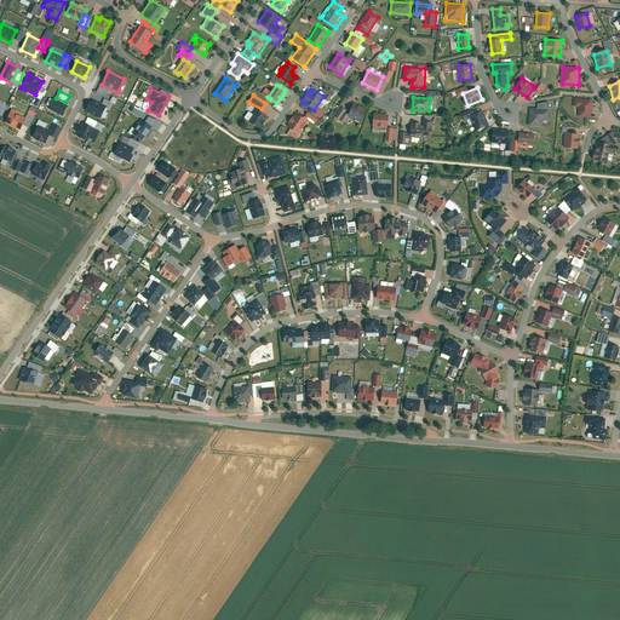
[(593,99),(573,98),(573,107),(580,108),(579,116),(592,118),(593,99)]
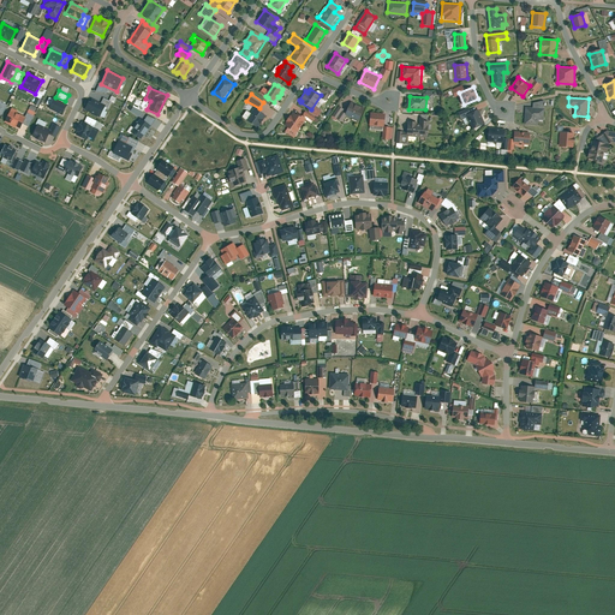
[(101,105),(105,107),(108,108),(111,102),(103,99),(101,105)]
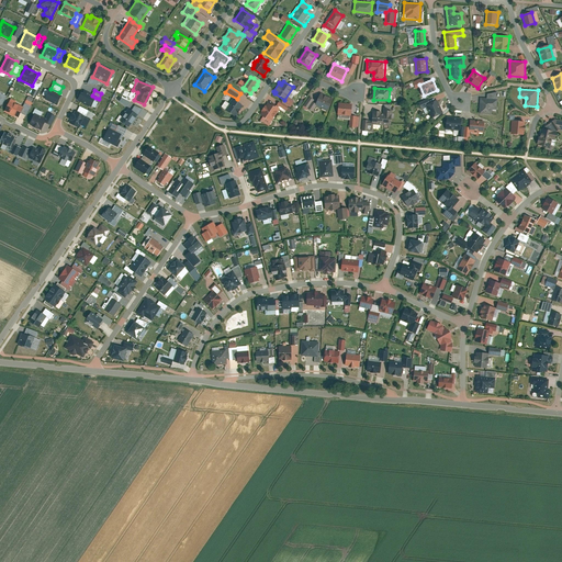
[(130,107),(135,94),(126,90),(121,103),(130,107)]
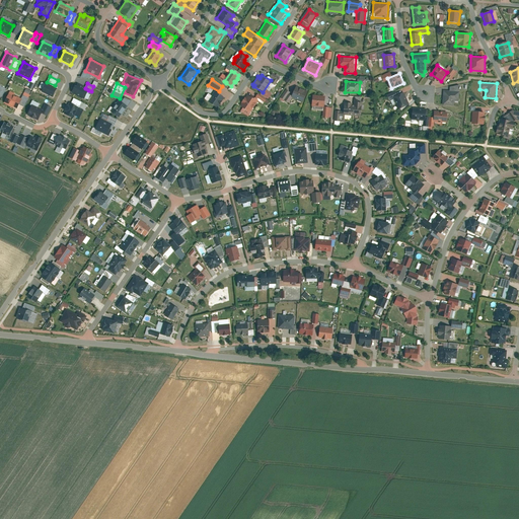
[(46,84),(42,92),(52,97),(56,89),(46,84)]
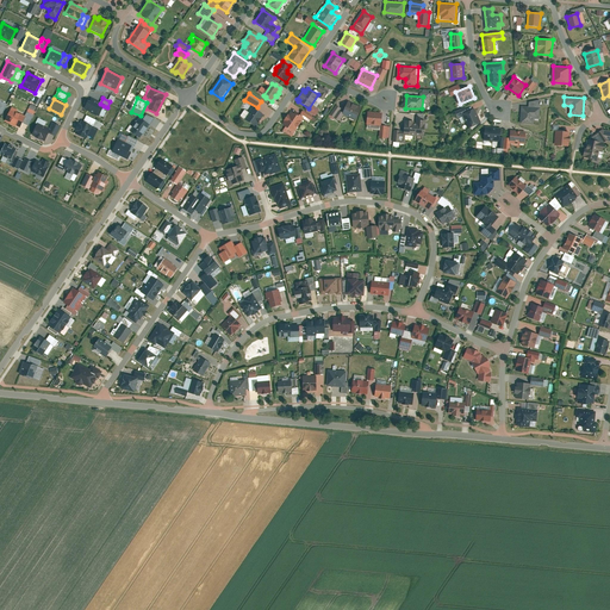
[(89,99),(83,110),(99,117),(104,106),(100,104),(89,99)]
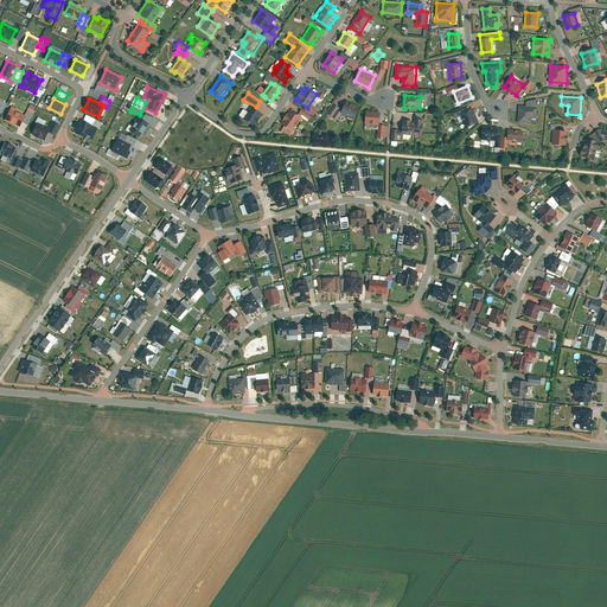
[(359,107),(347,101),(342,113),(355,119),(359,107)]
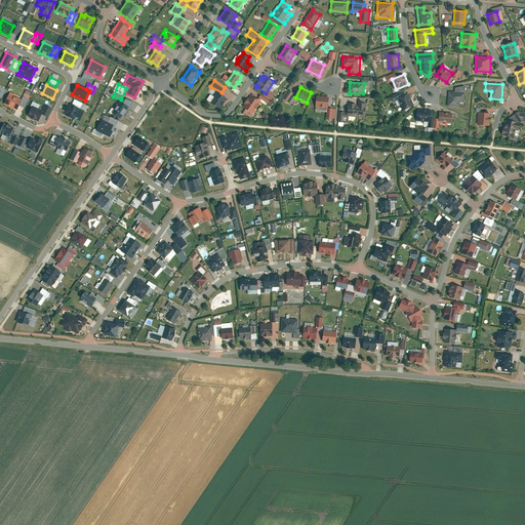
[(467,92),(450,90),(448,104),(460,105),(460,101),(465,102),(467,92)]
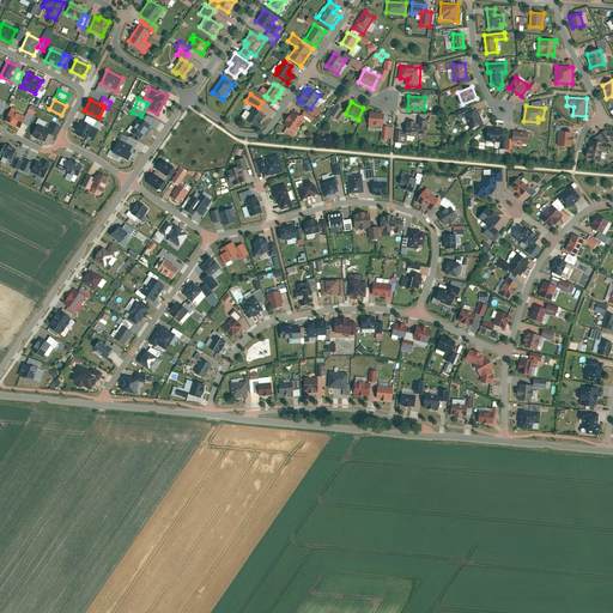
[(11,108),(5,122),(19,129),(25,117),(17,114),(18,111),(11,108)]
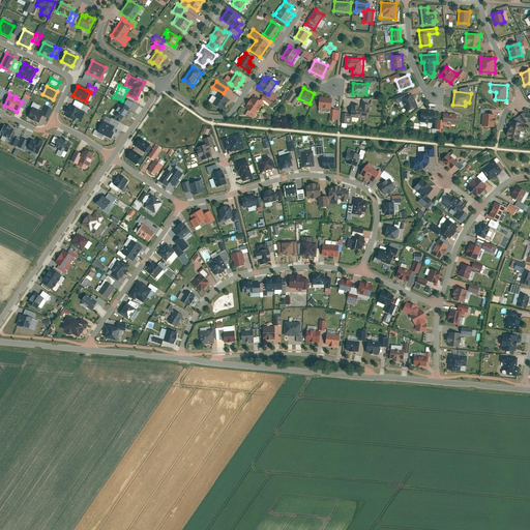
[(222,93),(213,105),(222,110),(225,105),(226,106),(228,102),(227,101),(229,98),(222,93)]
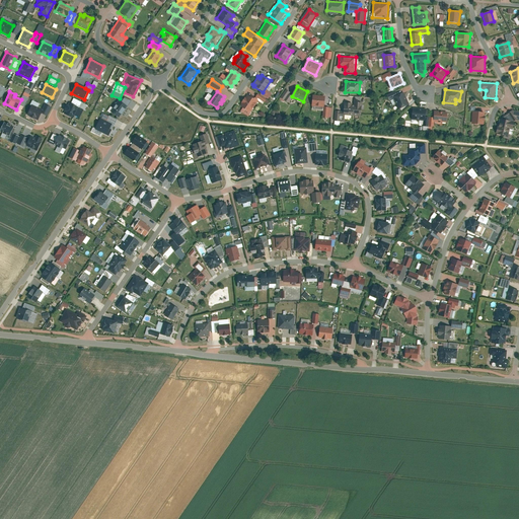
[(403,92),(394,96),(399,107),(408,103),(403,92)]
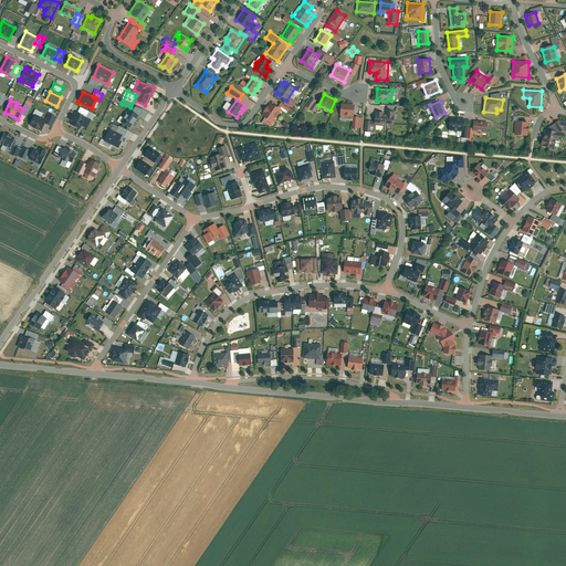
[(279,107),(270,102),(261,115),(264,117),(262,121),(270,126),(283,107),(289,111),(291,108),(282,102),(279,107)]
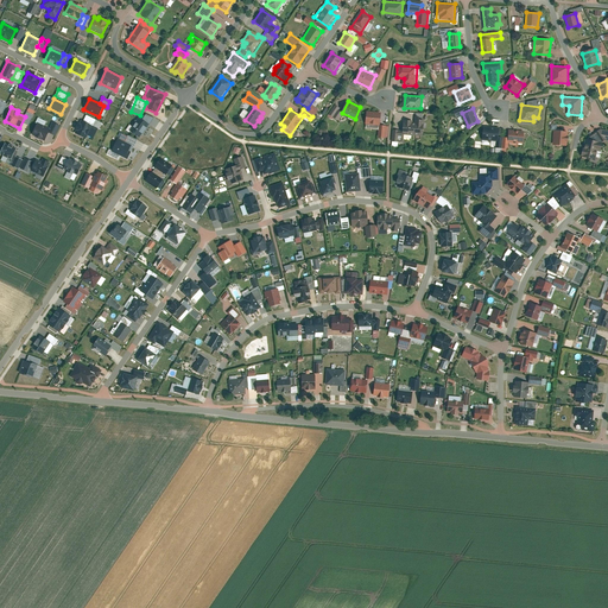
[(381,113),(367,112),(366,125),(380,125),(381,113)]
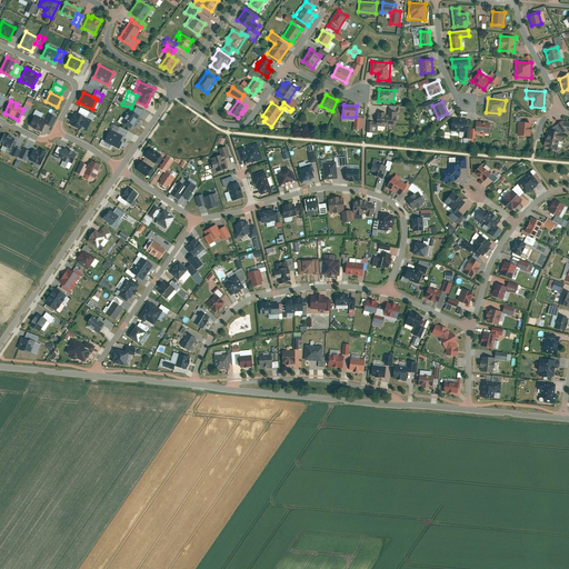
[(78,115),(86,119),(89,112),(80,108),(78,115)]
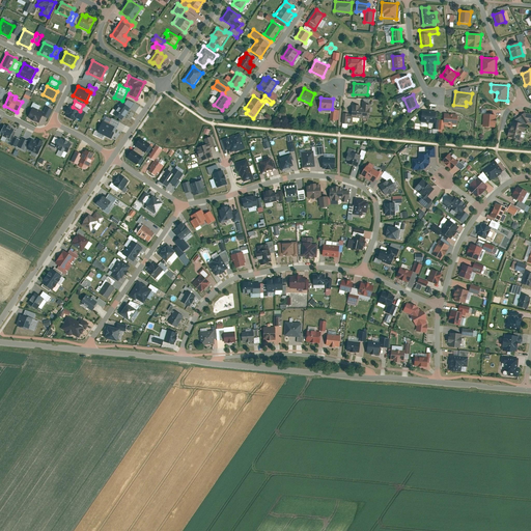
[(129,107),(123,103),(115,114),(121,118),(129,107)]
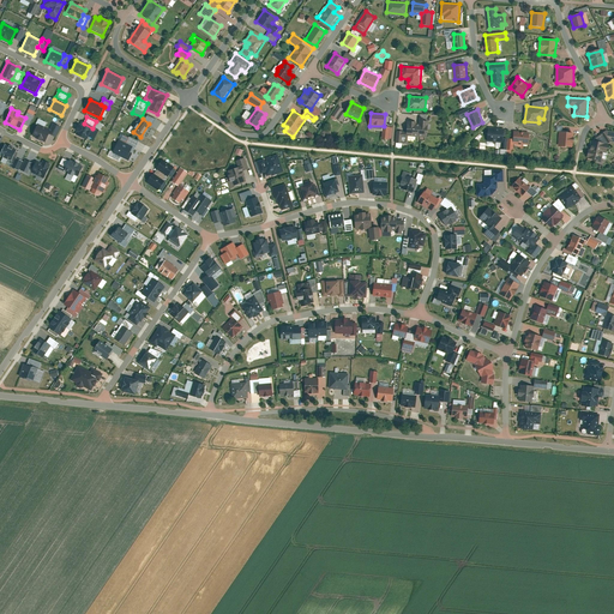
[(427,122),(409,121),(408,136),(426,137),(427,122)]
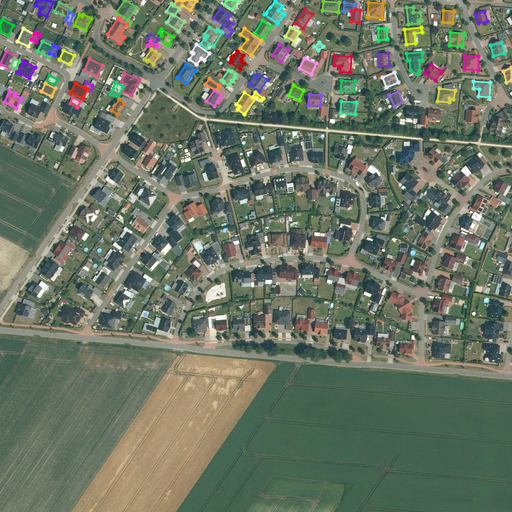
[(68,102),(63,113),(72,117),(77,107),(70,103),(68,102)]
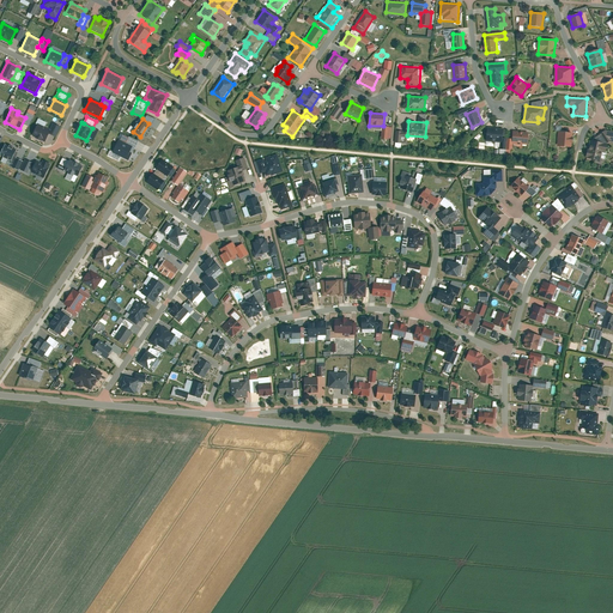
[(37,125),(31,137),(44,143),(49,134),(50,131),(37,125)]
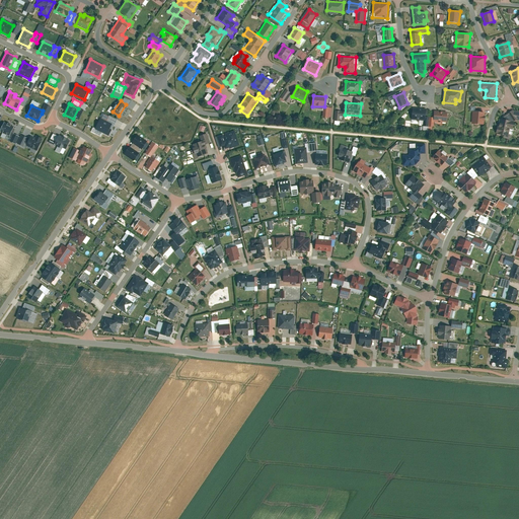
[(43,110),(42,114),(47,117),(51,107),(45,105),(43,110)]
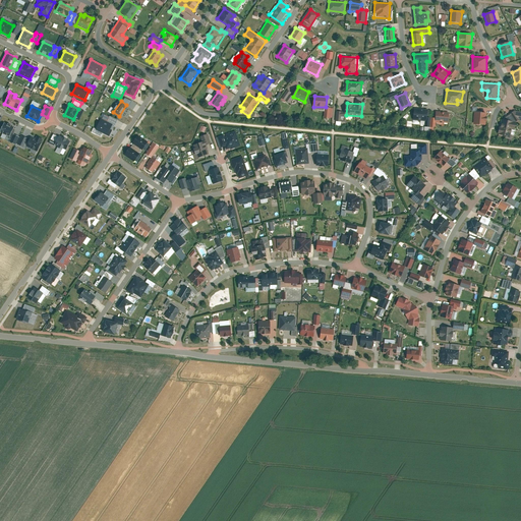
[(427,109),(414,108),(413,119),(426,120),(427,109)]
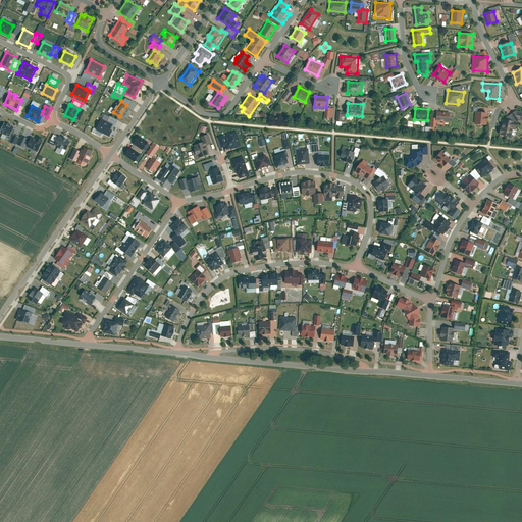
[(450,112),(437,110),(436,120),(449,121),(450,112)]
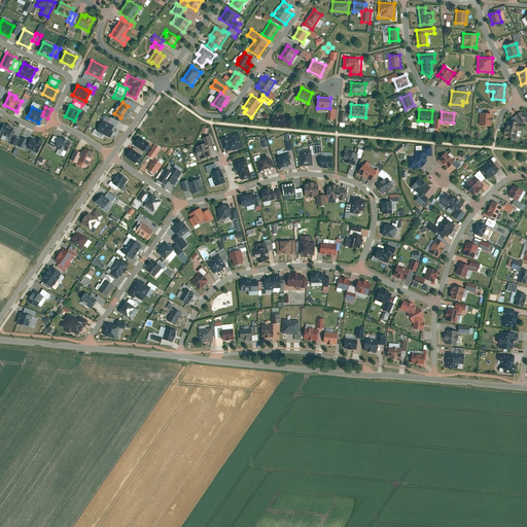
[(492,114),(479,113),(478,125),(491,126),(492,114)]
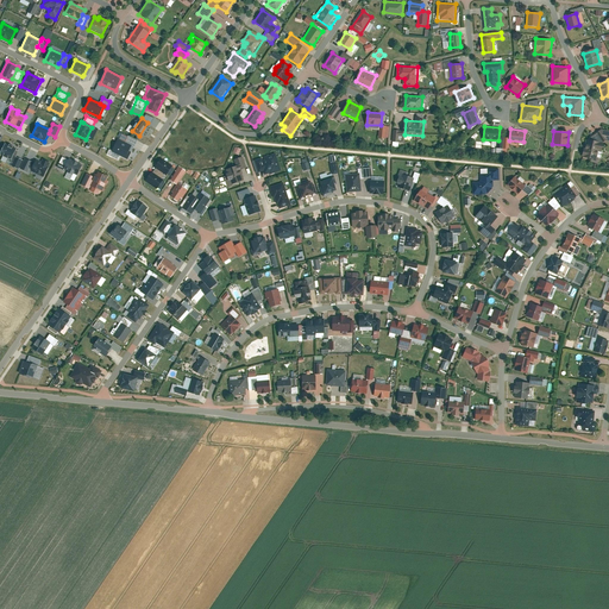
[(136,139),(120,133),(113,151),(127,158),(136,139)]
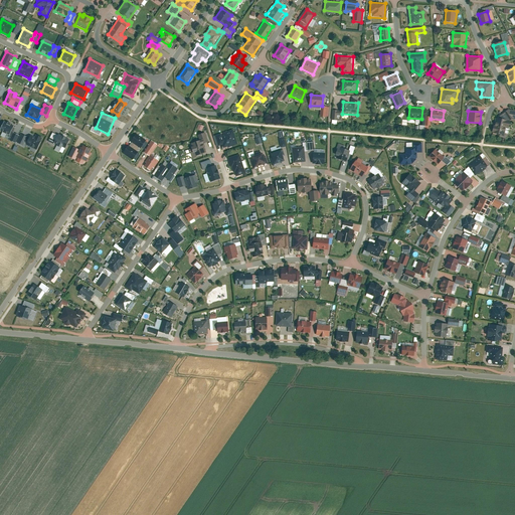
[(509,121),(496,118),(493,133),(506,135),(509,121)]
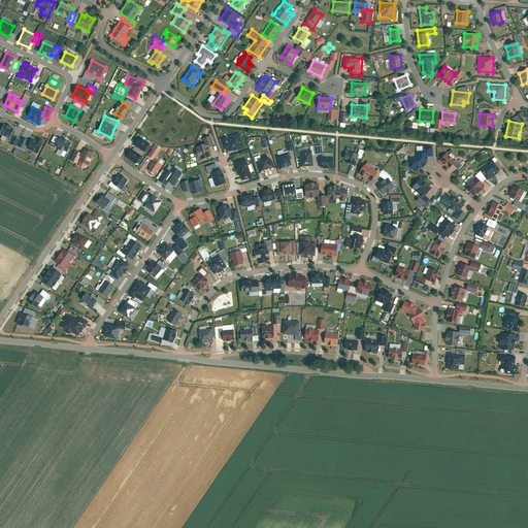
[(4,126),(0,134),(9,139),(13,130),(4,126)]
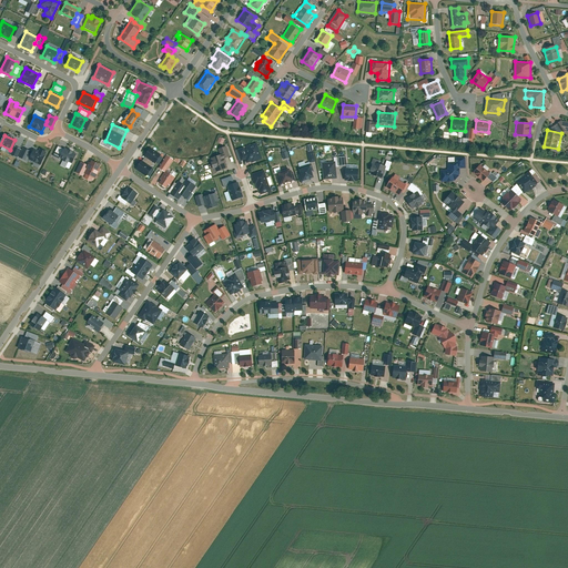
[(243,148),(236,150),(240,161),(246,160),(246,162),(251,161),(252,162),(262,159),(256,143),(245,146),(246,149),(244,150),(243,148)]
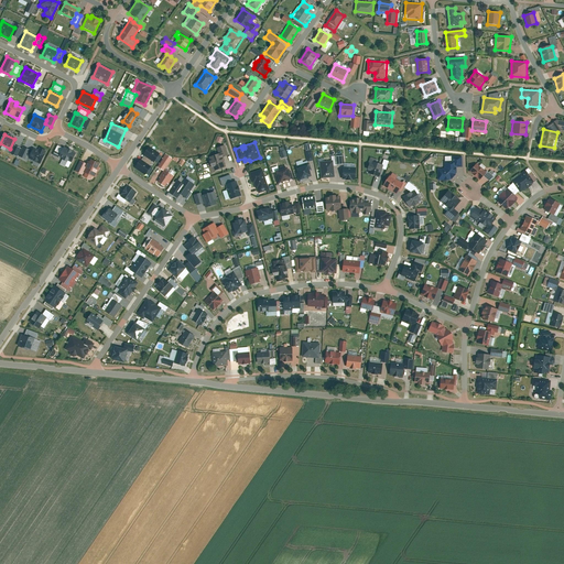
[(310,142),(305,144),(307,151),(305,151),(307,161),(303,162),(302,160),(296,162),(299,167),(296,169),(300,182),(308,179),(308,176),(312,176),(310,171),(312,171),(310,161),(313,160),(310,142)]
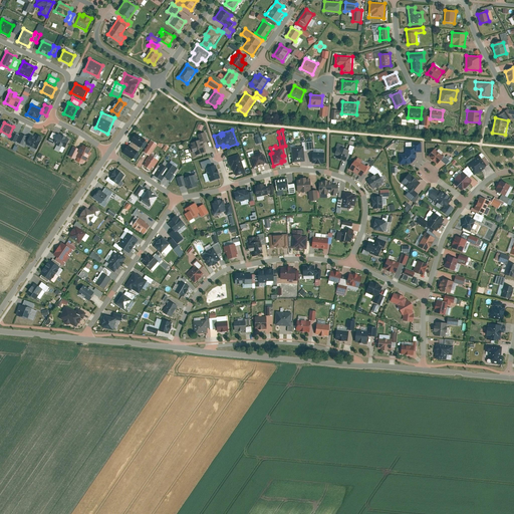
[(13,133),(9,141),(15,144),(19,136),(13,133)]
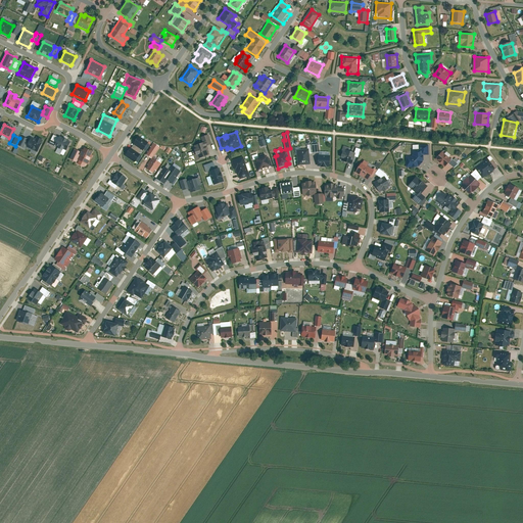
[(27,146),(27,147),(37,152),(43,141),(32,135),(29,142),(27,146)]
